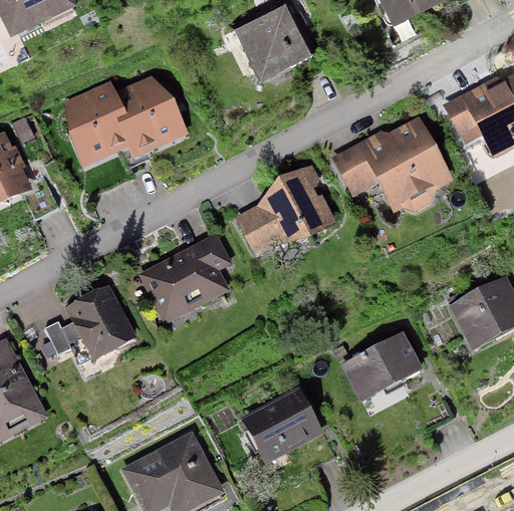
[(77,7),(74,0),(0,0),(0,16),(10,38),(77,7)]
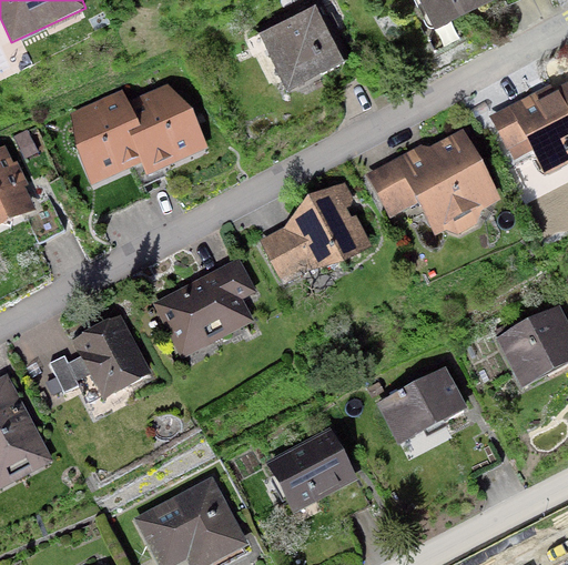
[(430,0),(438,17),(470,0),(430,0)]
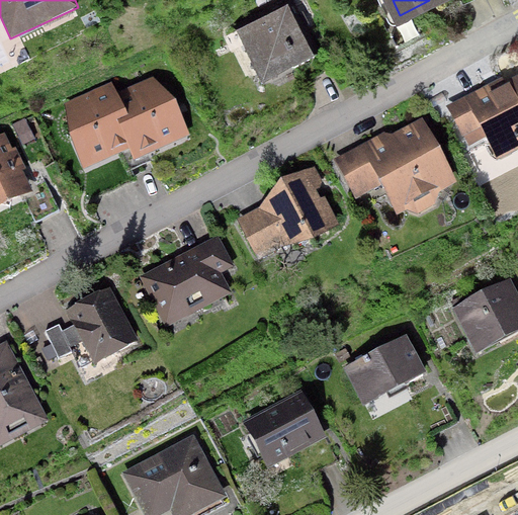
[(236,30),(261,82),(313,57),(287,5),(236,30)]
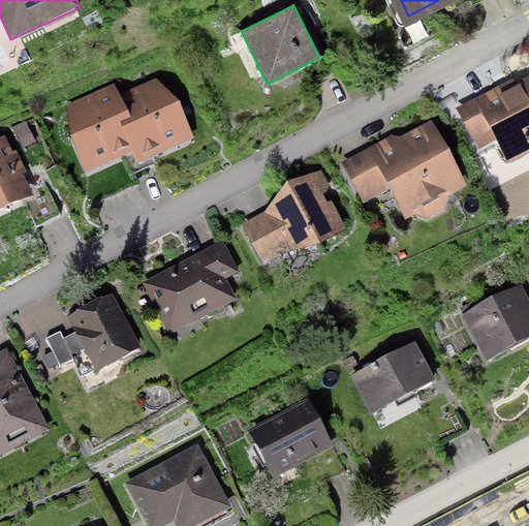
[(514,78),(456,106),(476,149),(495,140),(507,163),(528,152),(528,74),(516,82),(514,78)]
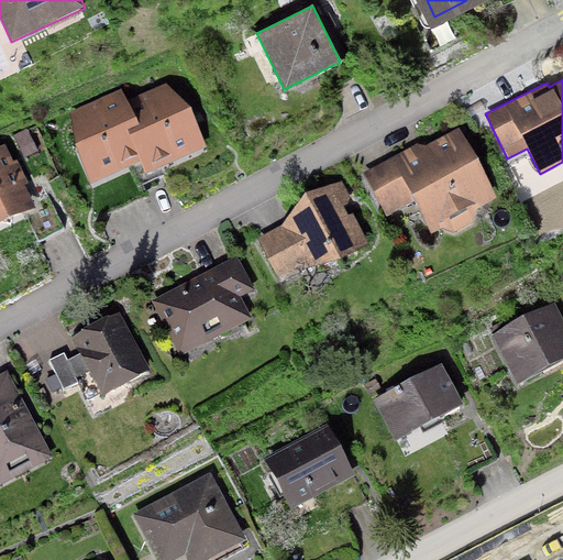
[(127,99),(121,87),(70,110),(76,149),(90,183),(138,163),(141,161),(146,174),(156,169),(206,145),(190,111),(166,83),(127,99)]
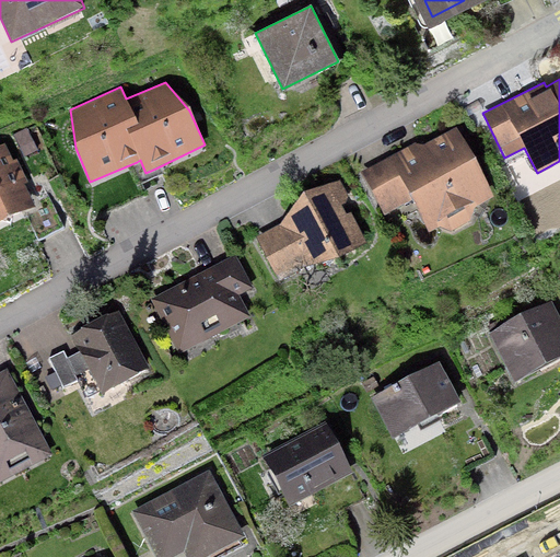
[(415,141),(361,170),(384,213),(412,199),(429,231),(440,225),(451,230),(470,219),(476,207),(494,197),(456,126),(423,143),(415,141)]
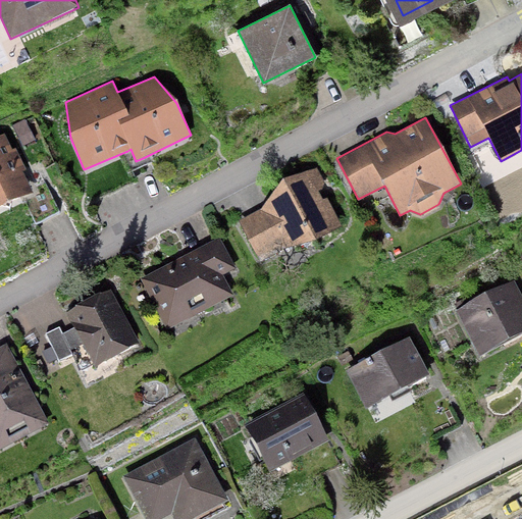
[(24,145),(36,139),(25,118),(13,124),(24,145)]
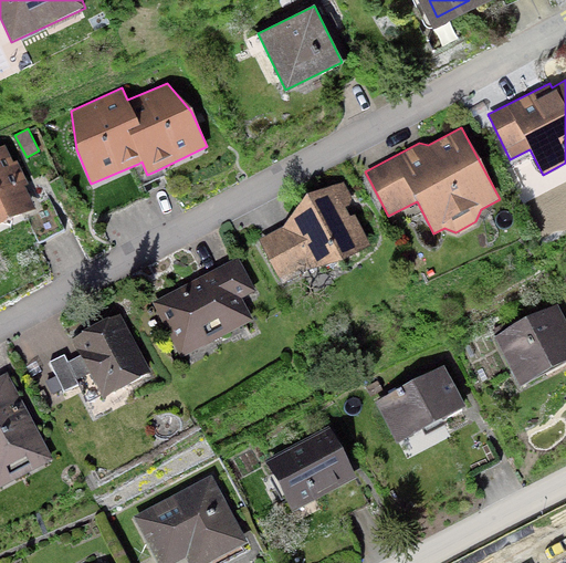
[(24,185),(29,183),(17,159),(13,160),(6,144),(0,146),(0,225),(37,208),(24,185)]
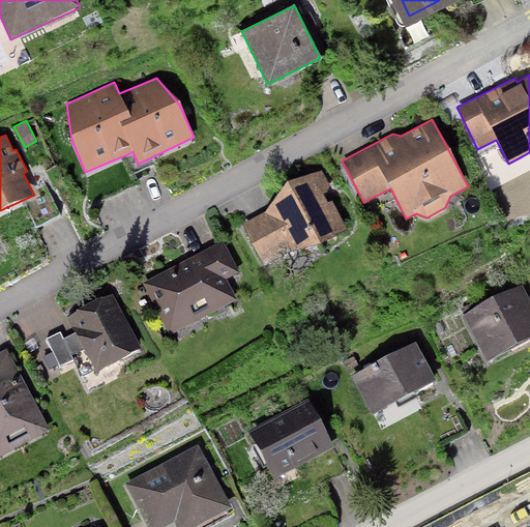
[(266,210),(243,223),(264,263),(288,252),(321,244),(346,229),(332,200),(327,203),(324,195),(327,193),(330,183),(323,169),(287,183),(266,210)]
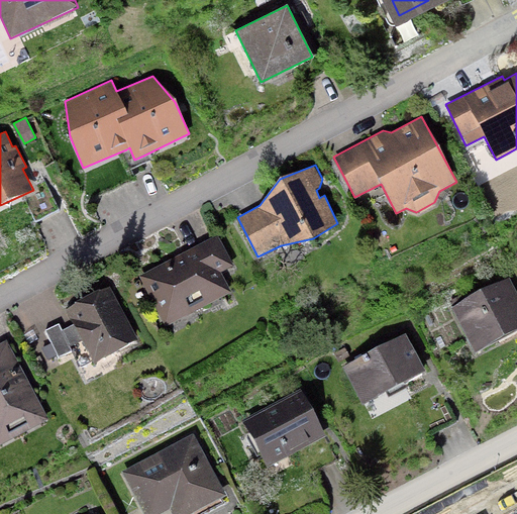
[(233,265),(217,233),(139,275),(166,325),(231,292),(221,271),(233,265)]
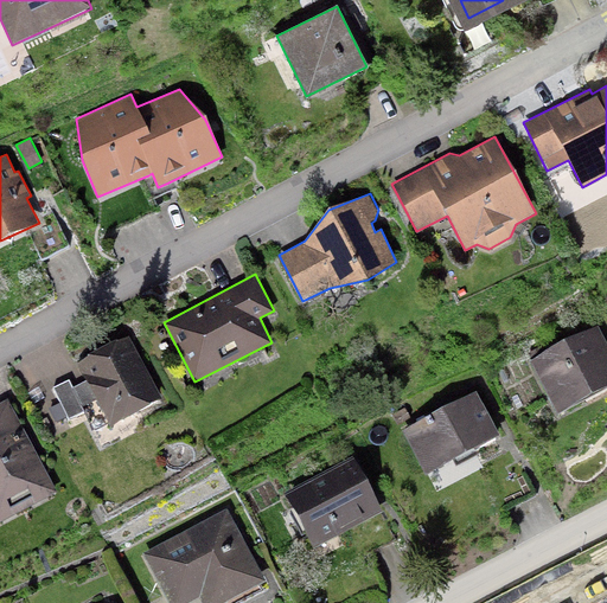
[(558,414),(606,386),(606,340),(599,324),(545,352),(542,345),(528,352),(531,359),(530,360),(558,414)]
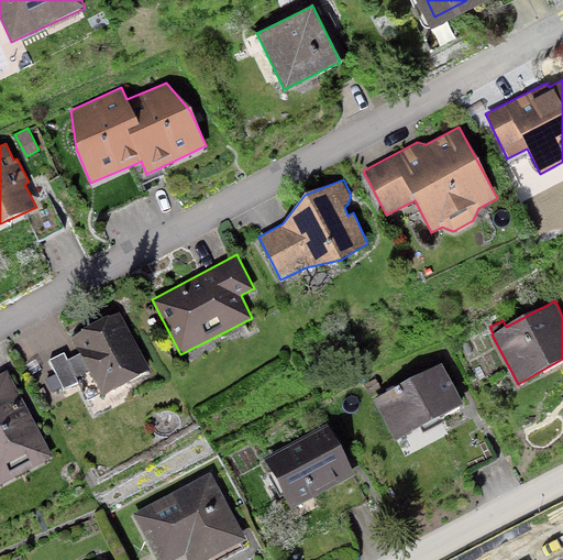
[(120,310),(72,336),(80,351),(101,392),(102,395),(151,371),(120,310)]
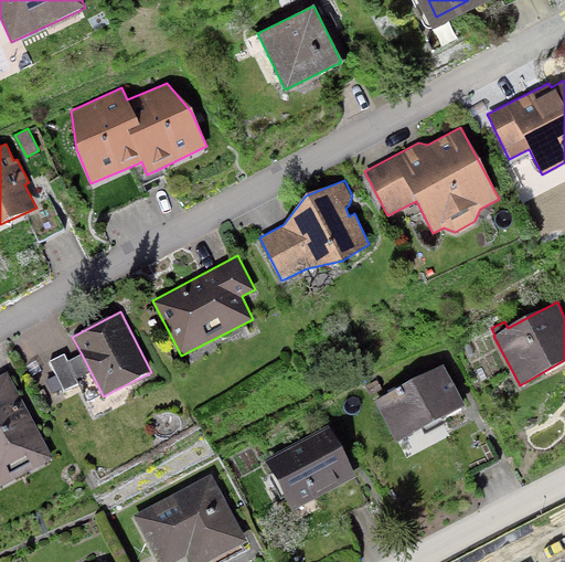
[(68,359),(64,351),(49,359),(55,373),(45,379),(52,392),(62,386),(63,390),(76,383),(86,401),(102,393),(81,352),(68,359)]
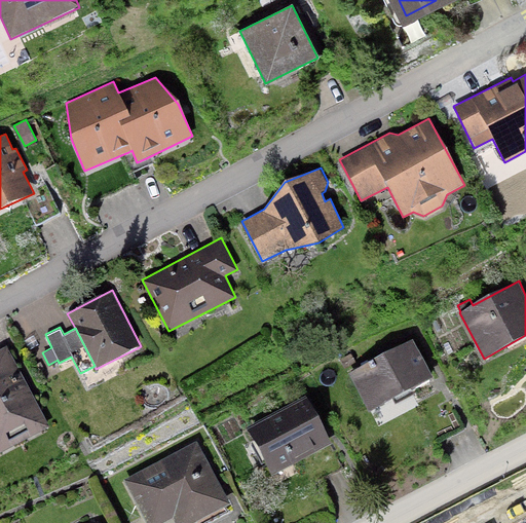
[(433,377),(413,339),(348,373),(368,411),(393,399),(400,410),(417,401),(411,388),(433,377)]
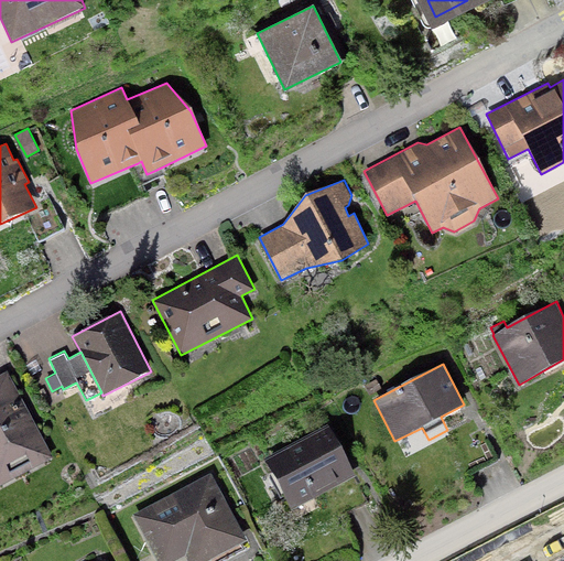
[(0,486),(54,456),(7,369),(0,373),(0,486)]
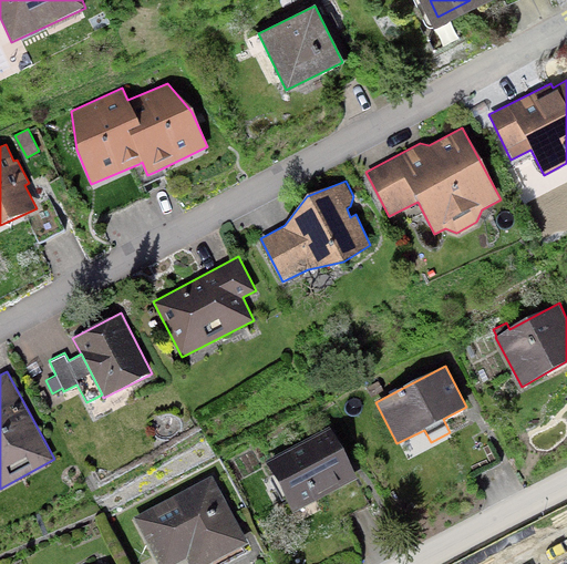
[(265,461),(294,512),(358,477),(330,426),(265,461)]
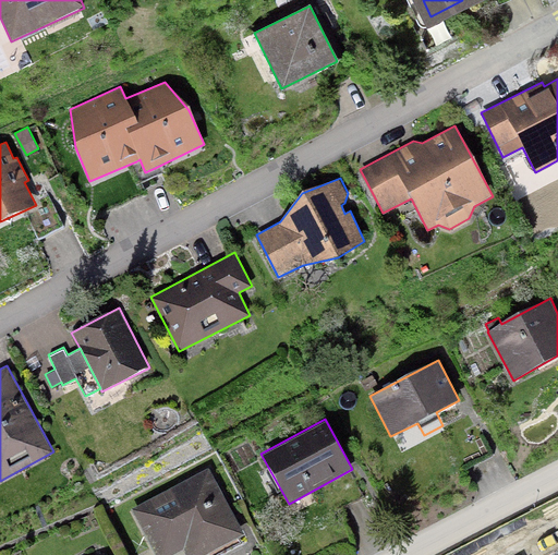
[(170,554),(183,549),(186,554),(205,554),(244,534),(208,467),(132,508),(156,554),(170,554)]
